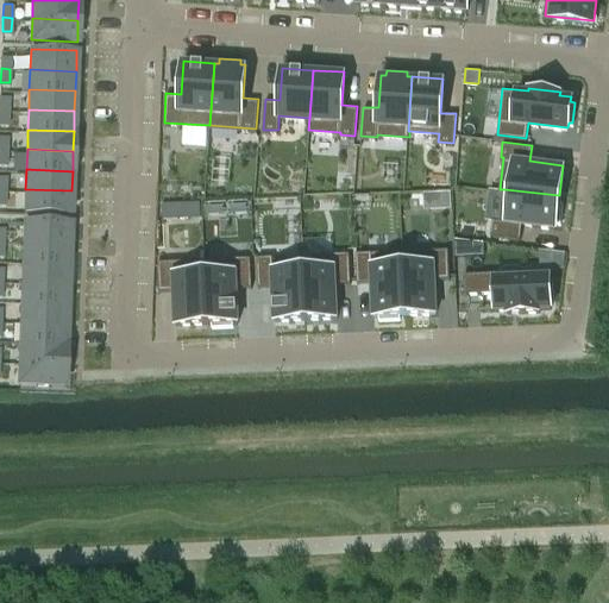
[(451,188),(429,189),(429,206),(451,205),(451,188)]
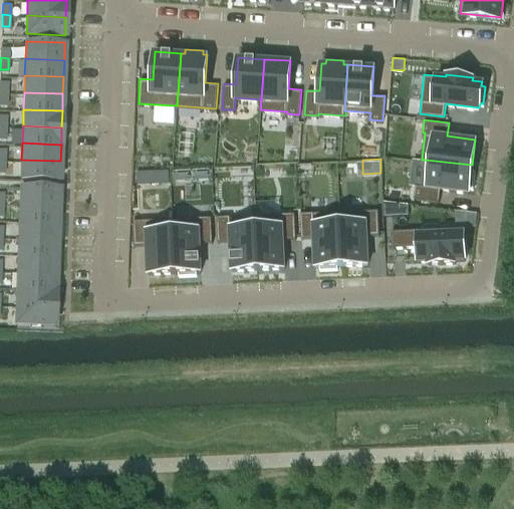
[(21,160),(21,178),(59,179),(60,161),(21,160)]
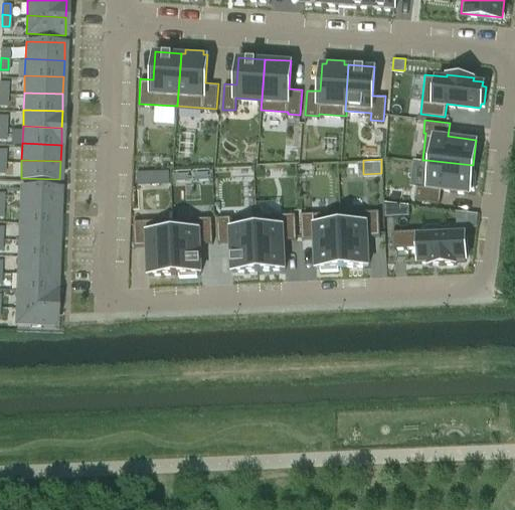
[(416,185),(414,197),(440,200),(442,188),(470,191),(470,187),(474,187),(476,170),(472,170),(473,165),(426,160),(423,185),(416,185)]
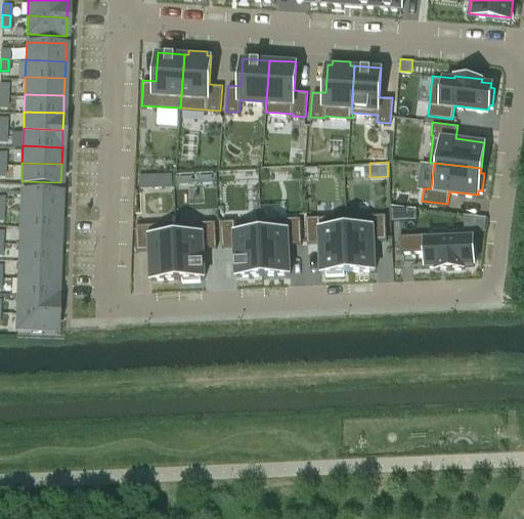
[(151,172),(139,173),(139,186),(151,185),(151,172)]
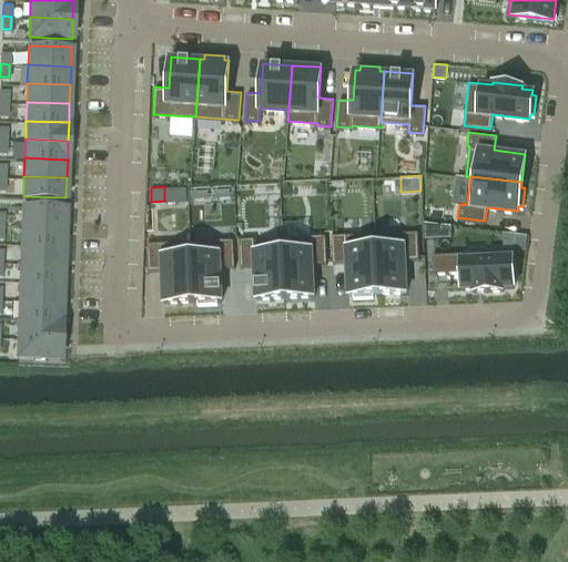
[(22,204),(22,224),(64,225),(66,206),(22,204)]
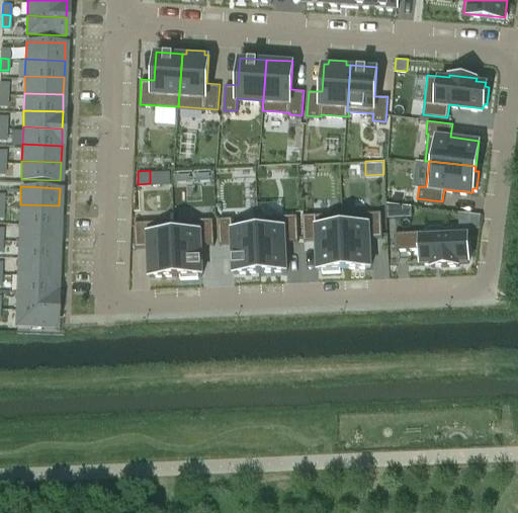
[(411,203),(387,200),(387,215),(412,214),(411,203)]
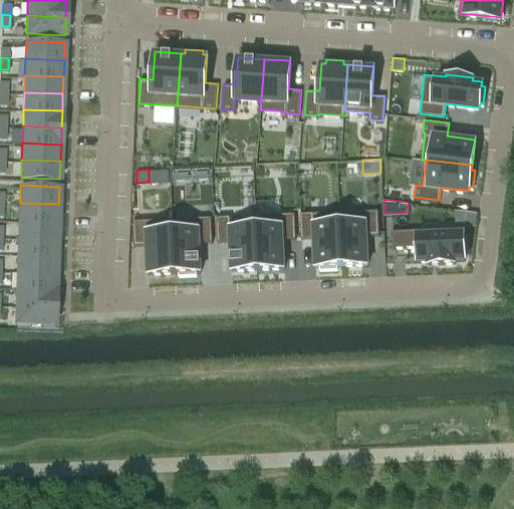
[(20,203),(19,220),(58,221),(58,204),(20,203)]
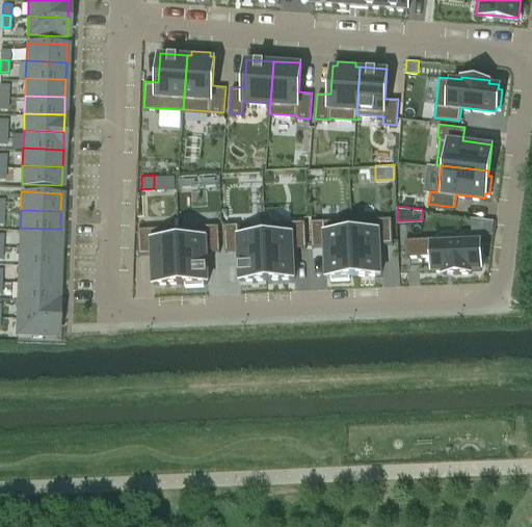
[(392,215),(351,217),(353,272),(380,271),(379,242),(393,241),(392,215)]
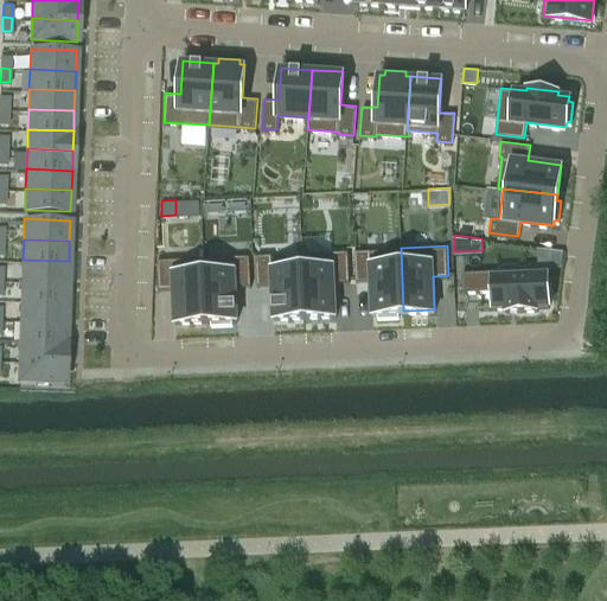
[(401,248),(355,249),(356,280),(371,279),(374,312),(378,312),(378,317),(400,315),(398,311),(403,311),(401,248)]
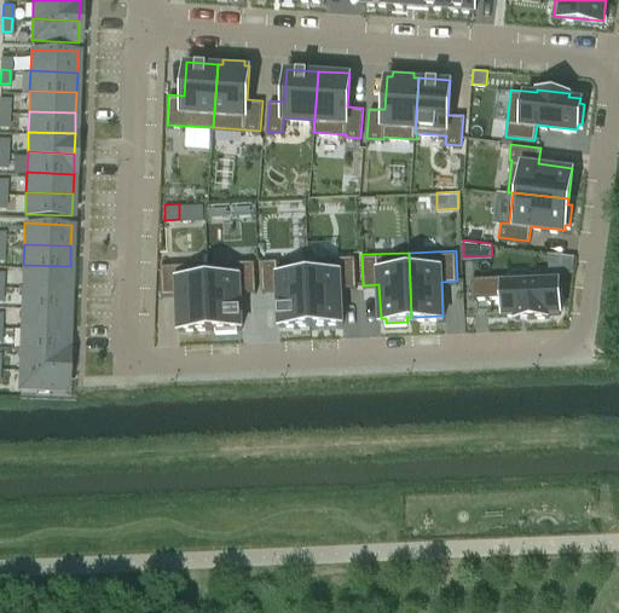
[(573,255),(549,253),(550,271),(572,270),(573,255)]
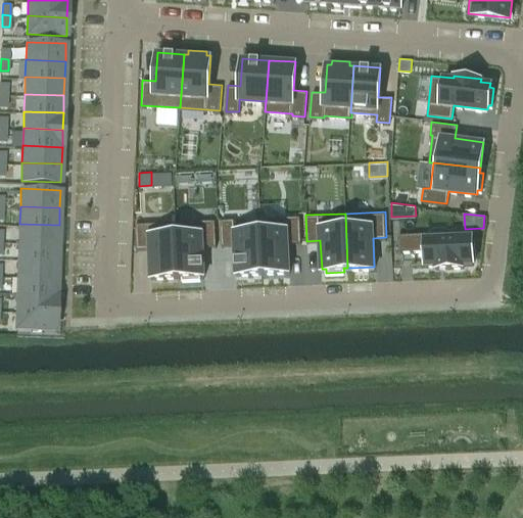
[(300,216),(260,217),(260,220),(263,272),(289,270),(288,251),(288,241),(301,241),(300,216)]
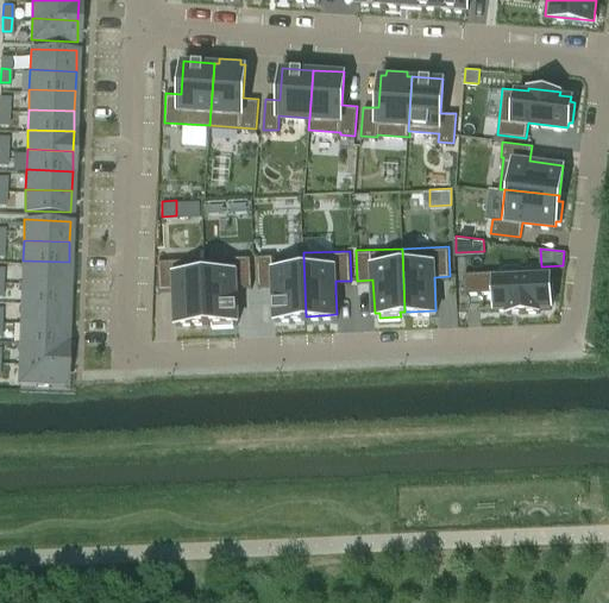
[(272,253),(257,255),(258,284),(274,283),(275,318),(306,316),(303,256),(272,257),(272,253)]
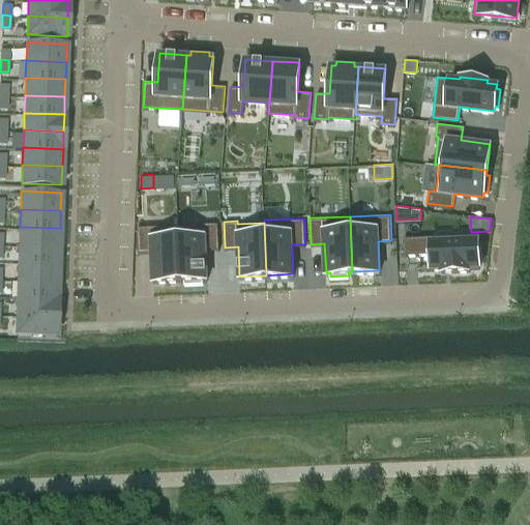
[(217,222),(178,224),(180,279),(184,279),(184,283),(203,282),(203,278),(207,278),(206,249),(218,248),(217,222)]
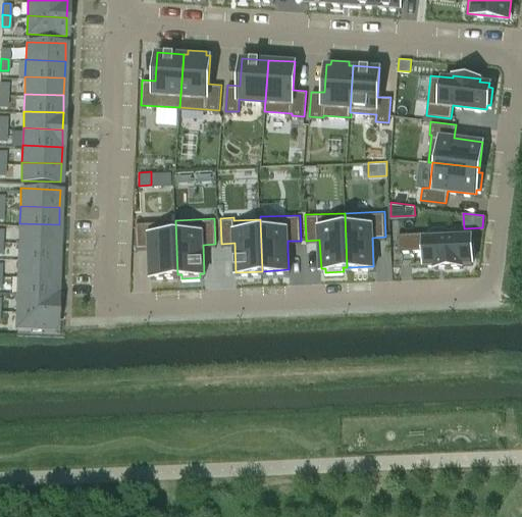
[(175,220),(136,221),(137,248),(150,247),(151,275),(177,274),(175,220)]
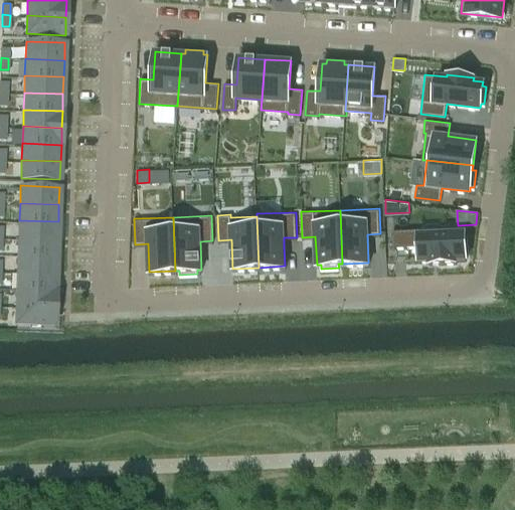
[(19,220),(18,237),(57,238),(58,221),(19,220)]
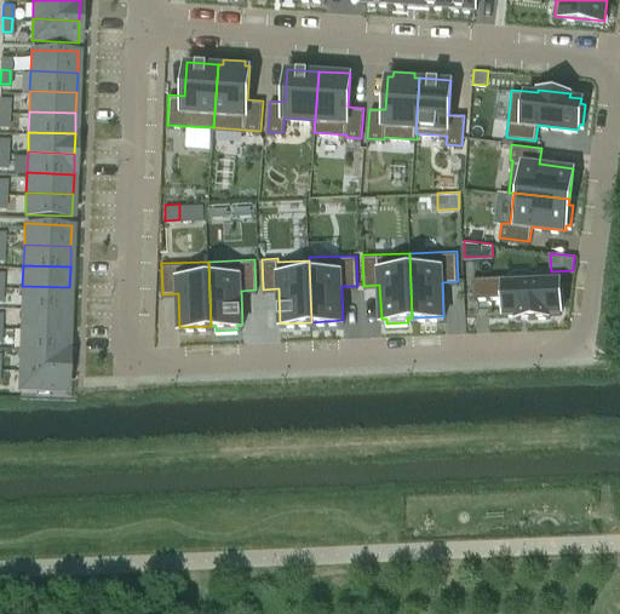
[(506,275),(472,276),(474,297),(504,294),(505,314),(517,314),(517,316),(550,314),(550,311),(561,311),(560,279),(506,281),(506,275)]
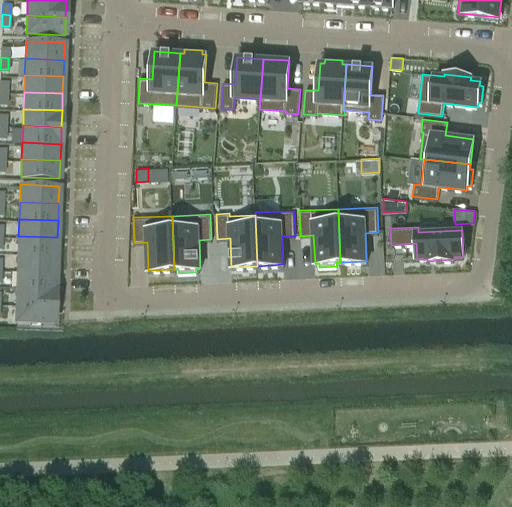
[(18,236),(18,253),(57,254),(57,237),(18,236)]
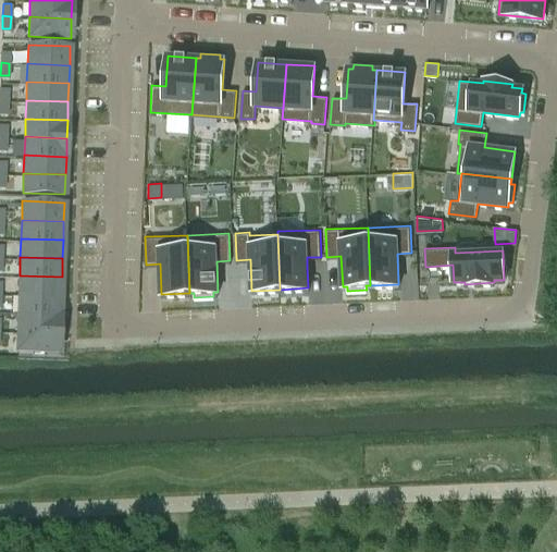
[(20,276),(19,293),(61,295),(62,277),(20,276)]
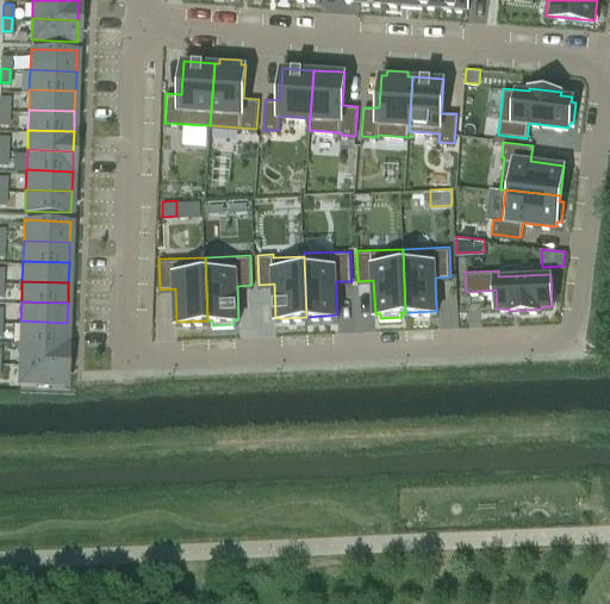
[(20,321),(19,341),(66,342),(67,323),(20,321)]
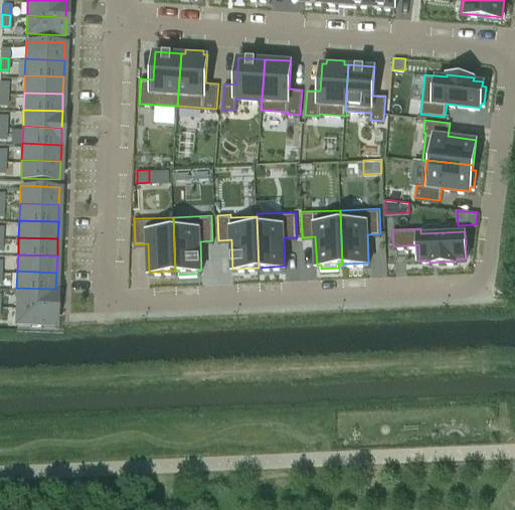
[(16,305),(55,306),(55,289),(16,288),(16,305)]
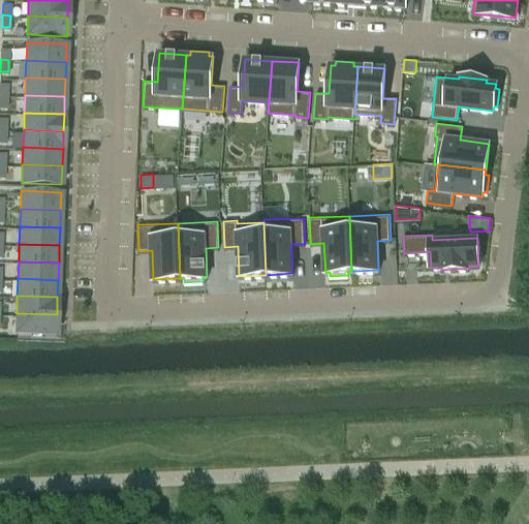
[(17,313),(16,332),(56,333),(57,314),(17,313)]
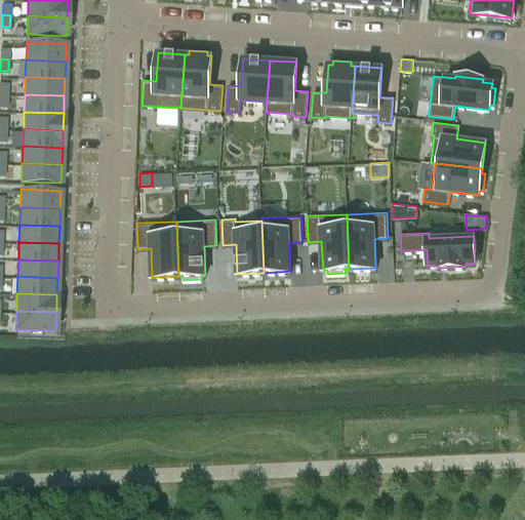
All buildings are outlined.
